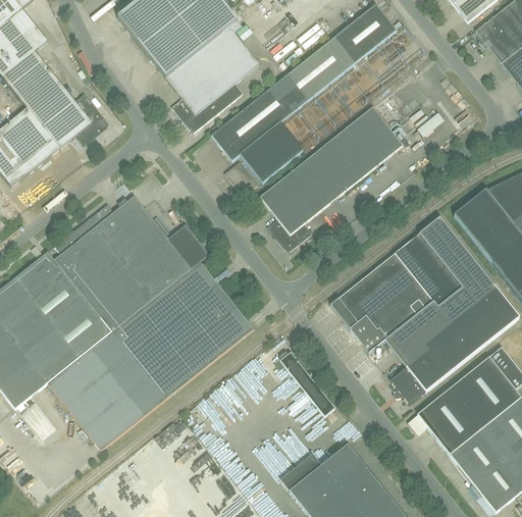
[(0,0),(0,22),(21,6),(29,0),(0,0)]
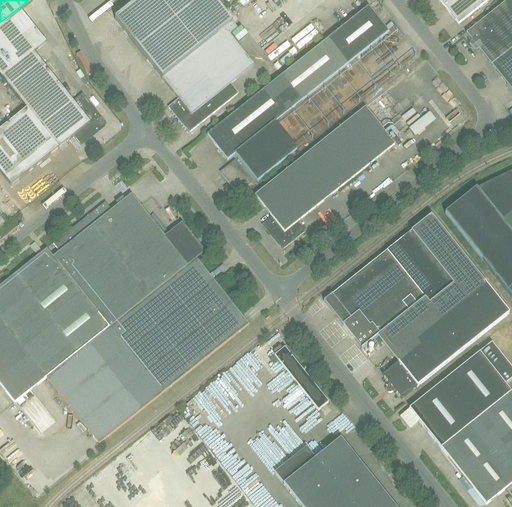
[(168,103),(174,110),(175,109),(179,115),(178,115),(189,128),(238,89),(231,80),(254,61),(230,31),(237,25),(217,0),(134,0),(115,15),(178,95),(168,103)]
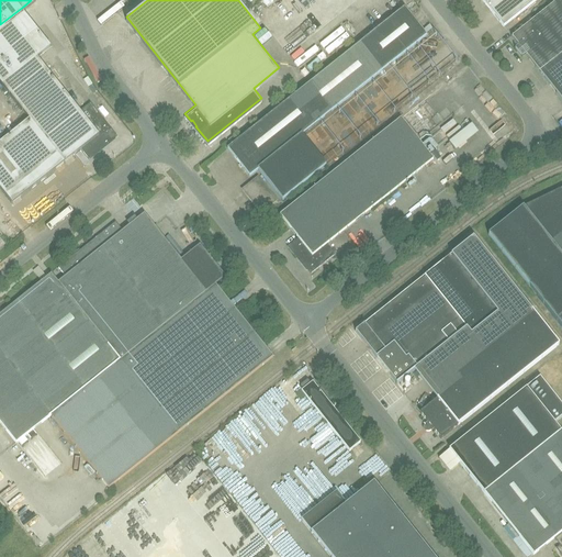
[(485,0),(504,22),(531,0),(485,0)]
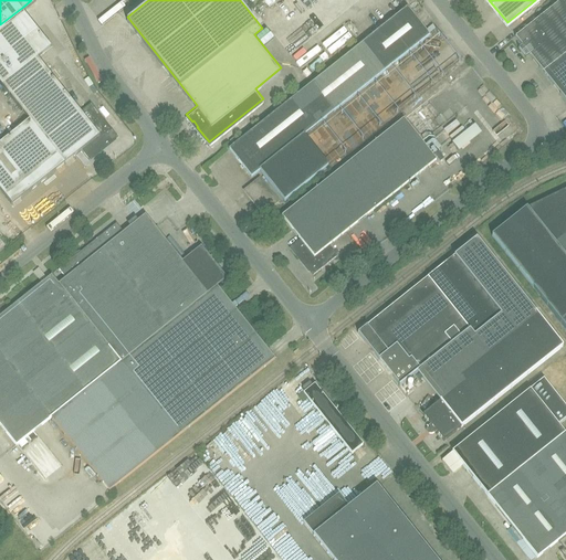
[(556,0),(515,32),(543,67),(565,95),(565,0),(556,0)]
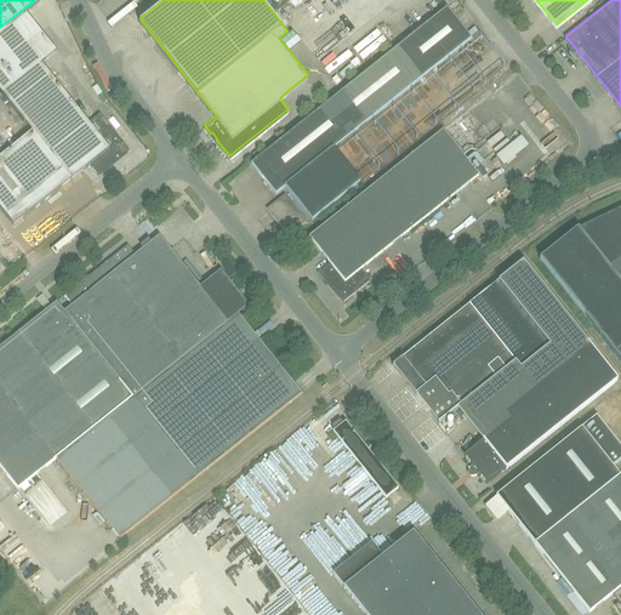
[(312,216),(352,184),(360,177),(337,149),(357,134),(352,129),(471,34),(446,4),(251,159),(275,189),(285,182),(312,216)]
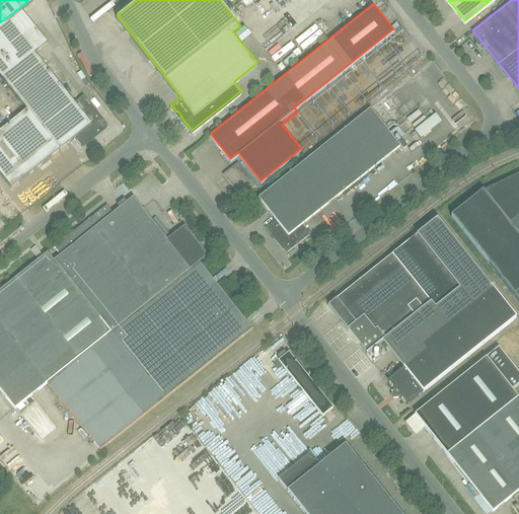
[(21,6),(0,22),(0,72),(26,105),(12,118),(0,127),(0,169),(4,174),(5,175),(11,185),(59,146),(68,139),(75,134),(82,143),(89,137),(88,136),(94,131),(95,133),(106,124),(108,122),(83,90),(74,98),(34,49),(47,39),(21,6)]
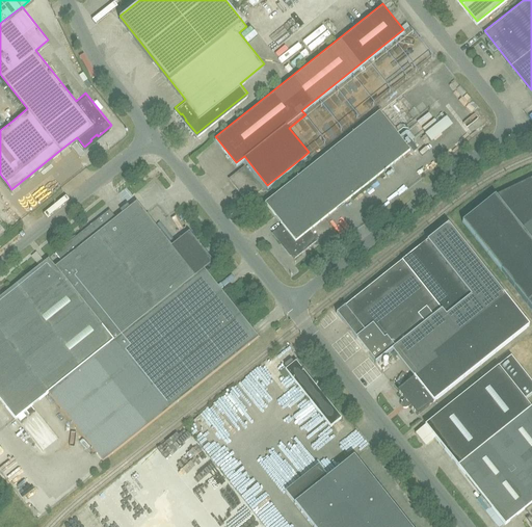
[(410,147),(379,107),(265,199),(282,220),(272,229),(278,236),(278,235),(284,241),(283,241),(293,255),(317,236),(310,227),(410,147)]
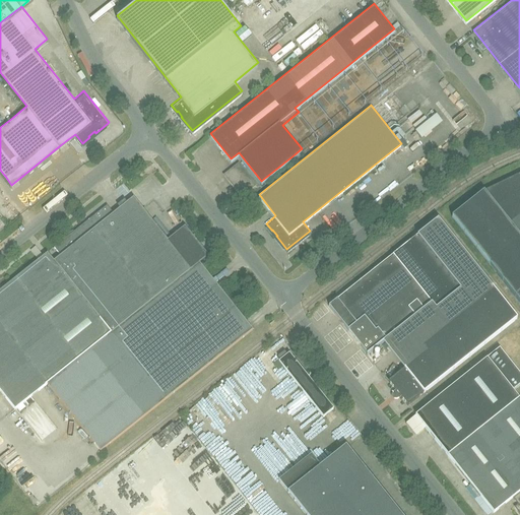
[(321,120),(312,125),(317,134),(326,129),(321,120)]
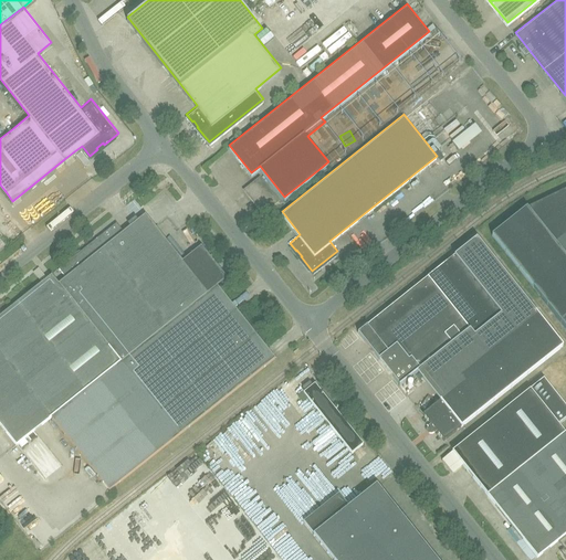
[(244,186),(251,194),(263,209),(279,197),(260,173),(244,186)]
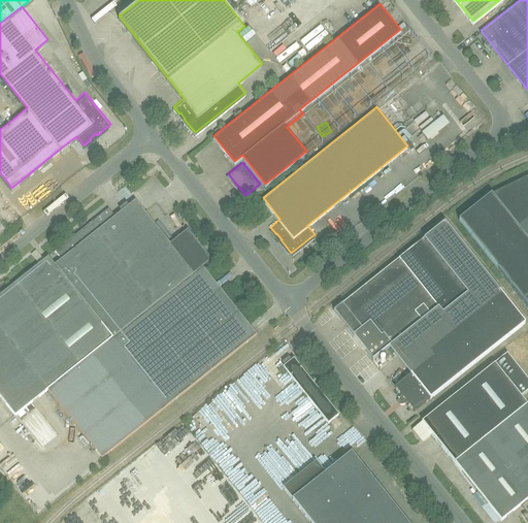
[(526,508),(523,511),(527,517),(527,236),(518,223),(527,214),(527,172),(491,190),(459,216),(498,264),(527,302),(527,401),(520,391),(527,385),(527,376),(506,350),(422,417),(455,458),(501,516),(521,500),(526,508)]
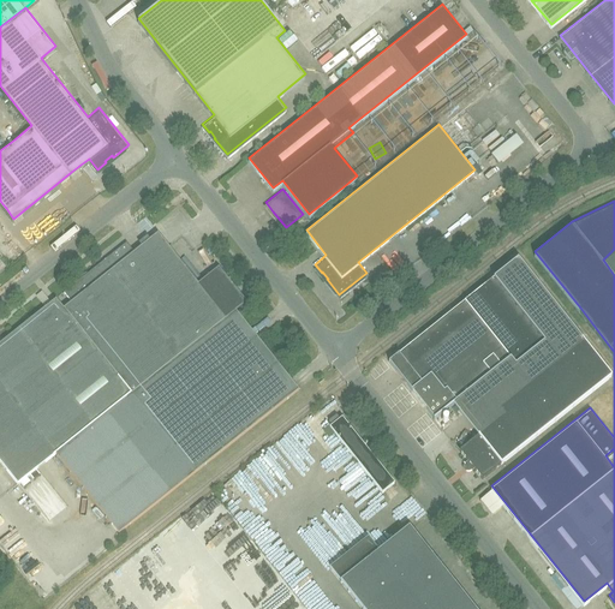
[(0,455),(18,479),(57,449),(119,529),(299,384),(236,305),(246,297),(219,263),(198,279),(157,228),(135,248),(126,238),(64,287),(72,297),(64,303),(57,294),(4,336),(11,345),(0,353),(0,455)]
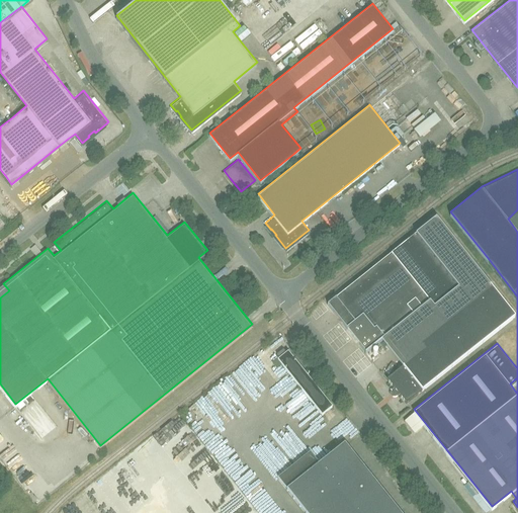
[(416,230),(392,250),(328,301),(372,357),(389,344),(382,336),(430,297),(434,304),(458,283),(416,230)]
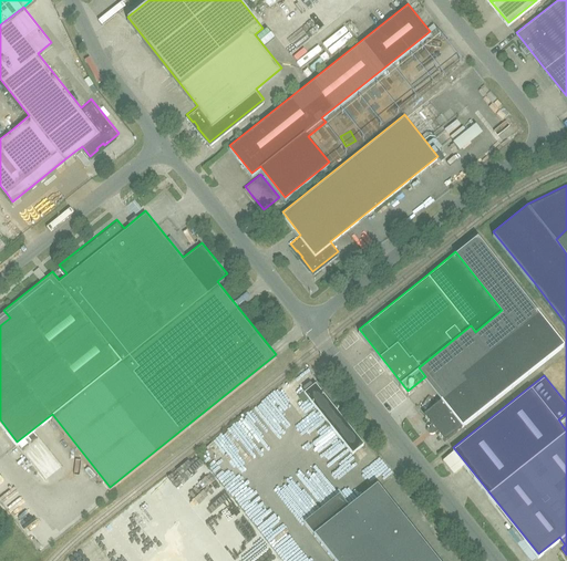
[(387,261),(375,271),(380,277),(391,267),(387,261)]
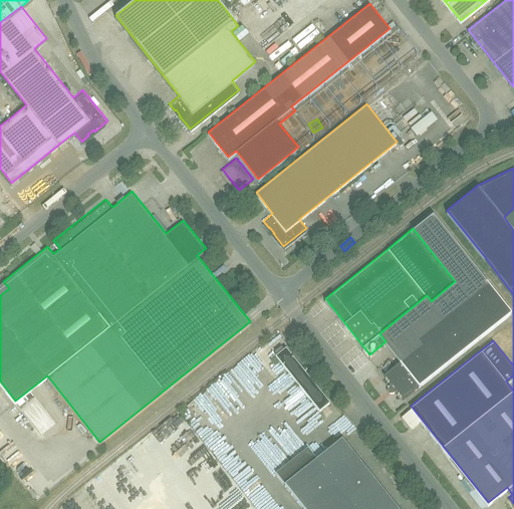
[(395,387),(397,388),(403,397),(511,310),(488,281),(416,338),(421,343),(383,372),(392,383),(390,385),(393,389),(395,387)]
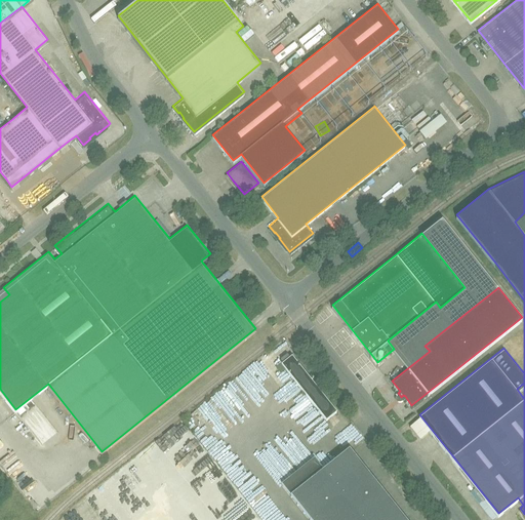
[(282,360),(286,366),(326,416),(336,408),(292,352),(290,354),(287,351),(281,355),(284,359),(282,360)]
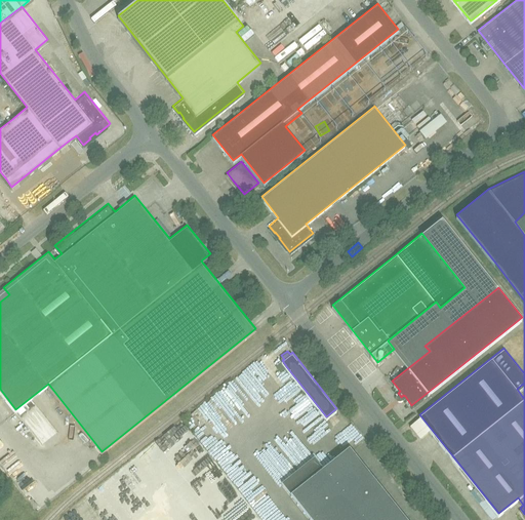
[(408,519),(350,446),(323,467),(314,455),(282,481),(291,492),(312,519),(408,519)]
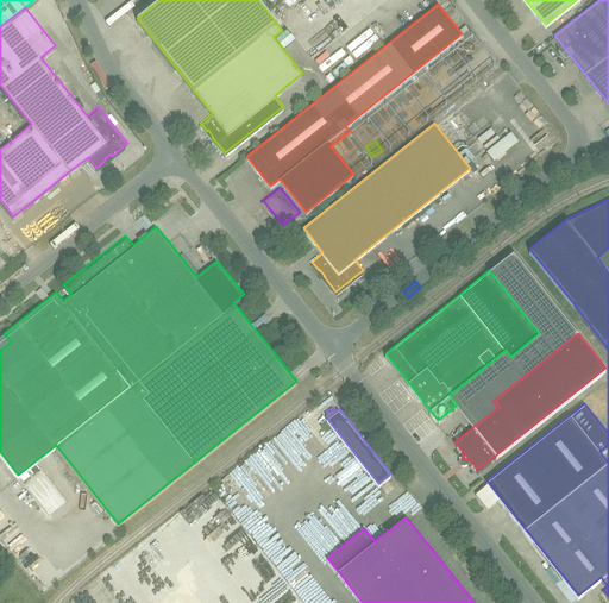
[(267,521),(256,531),(274,552),(284,542),(267,521)]
